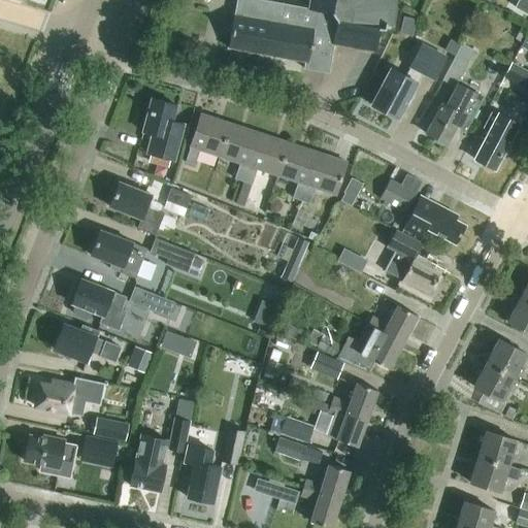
[(309,0),(308,8),(263,0),(236,0),(233,14),(228,47),(304,61),(303,68),(328,72),(333,43),(374,51),(378,29),(384,29),(385,25),(393,26),(395,12),(395,1),(394,0),(309,0)]
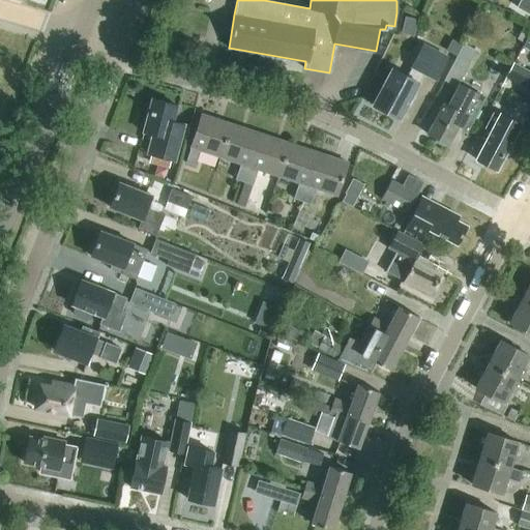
[(529,0),(520,0),(517,7),(529,13),(529,0)]
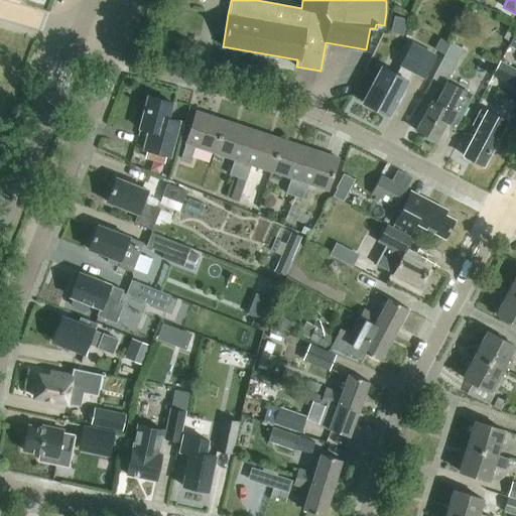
[(515,49),(515,33),(513,32),(506,44),(515,49)]
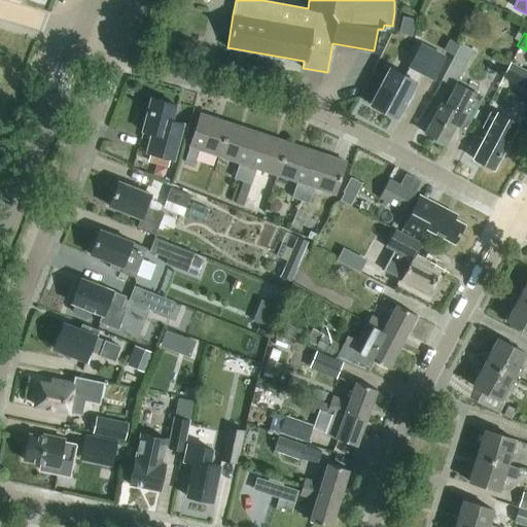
[(459,119),(467,124),(482,97),(457,82),(473,49),(460,43),(441,80),(454,86),(445,105),(441,103),(424,133),(446,144),(459,119)]
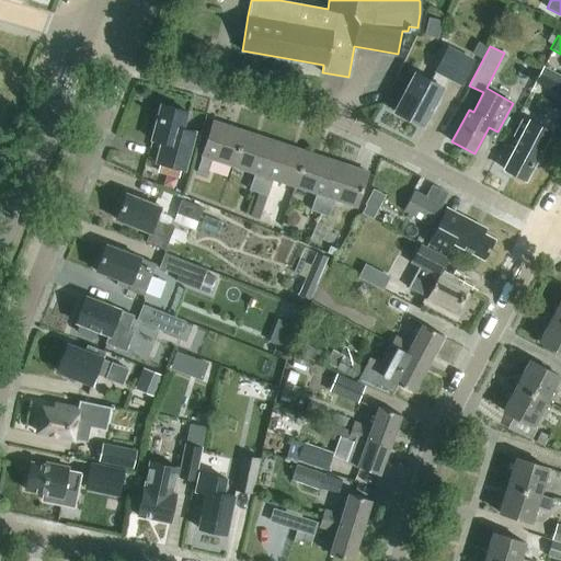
[(460,84),(472,60),(447,47),(435,71),(431,81),(414,72),(393,111),(422,126),(443,88),(447,78),(460,84)]
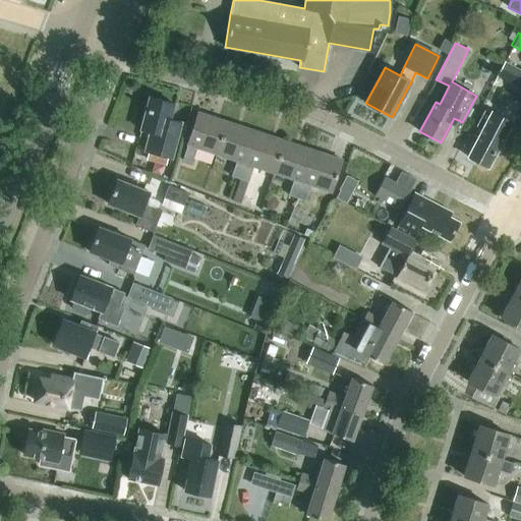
[(520,89),(520,69),(505,61),(497,76),(520,89)]
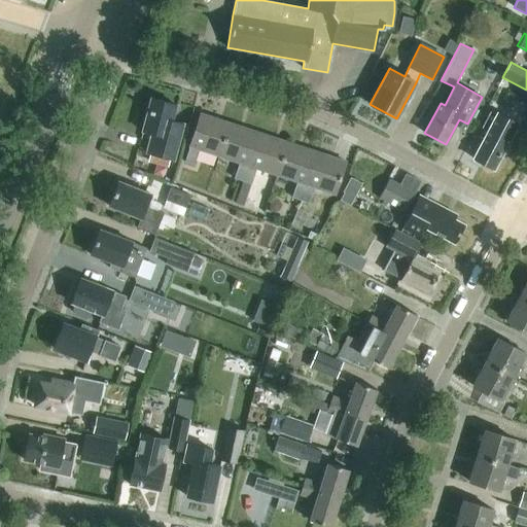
[(175,160),(180,142),(184,123),(171,119),(175,105),(150,98),(142,132),(153,135),(148,152),(175,160)]
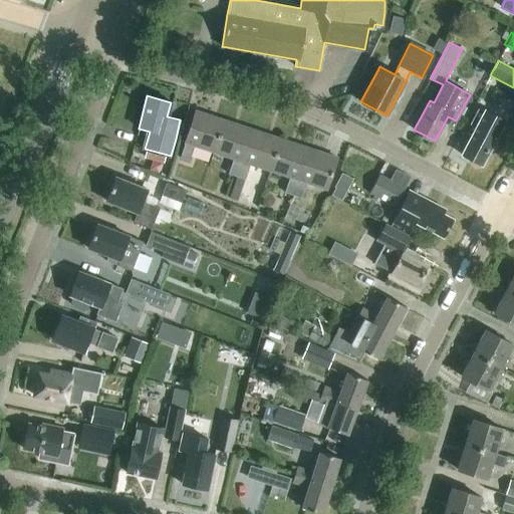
[(213,152),(224,120),(195,111),(185,143),(180,158),(188,161),(194,145),(213,152)]
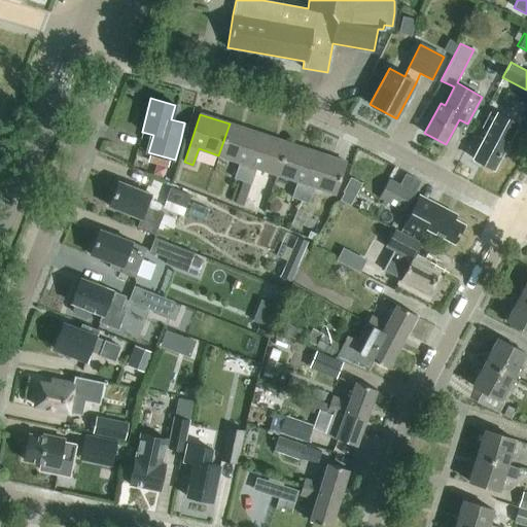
[(499,136),(507,120),(497,114),(489,130),(488,130),(472,159),(493,169),(508,140),(499,136)]
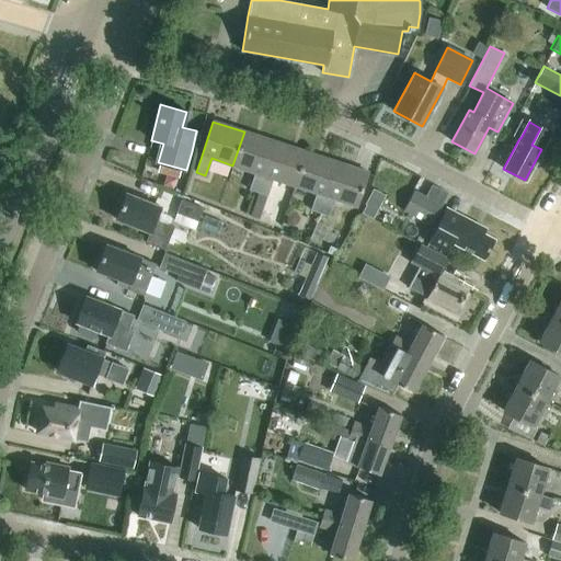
[(258,193),(275,141),(244,132),(232,165),(254,173),(249,190),(258,193)]
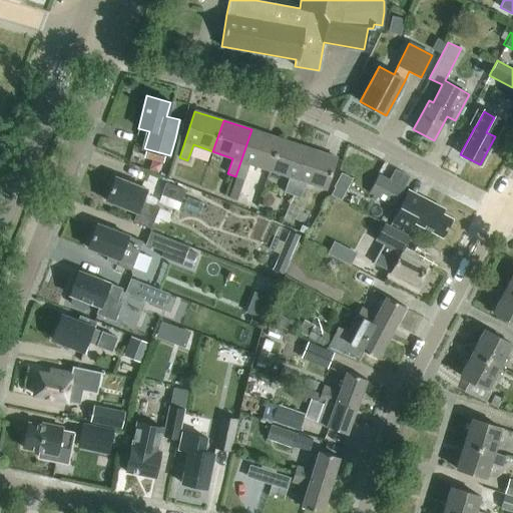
[(270,170),(280,139),(251,129),(235,176),(244,179),(249,163),(270,170)]
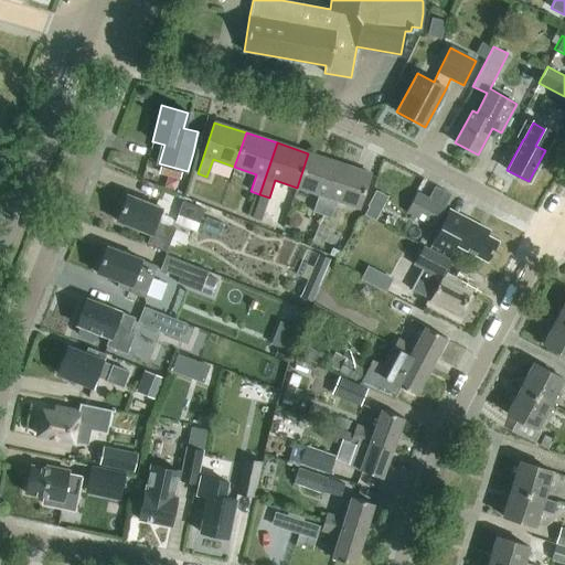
[(322,214),(339,163),(308,153),(297,188),(318,194),(312,212),(322,214)]
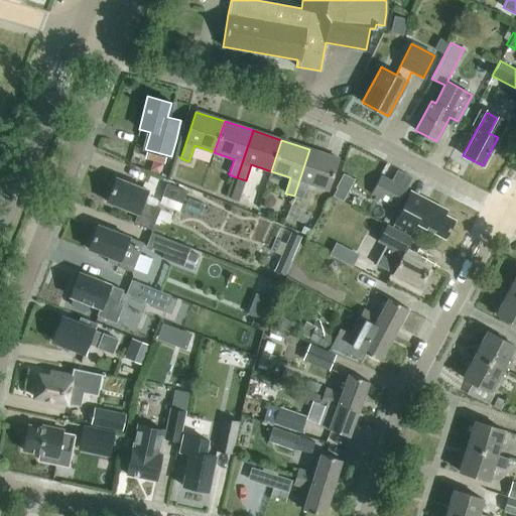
[(309,149),(294,196),(302,199),(307,183),(328,189),(338,159),(309,149)]
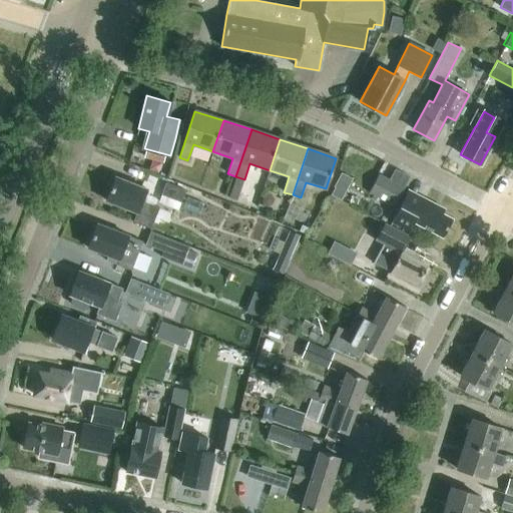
[(165,164),(156,168),(161,176),(169,172),(165,164)]
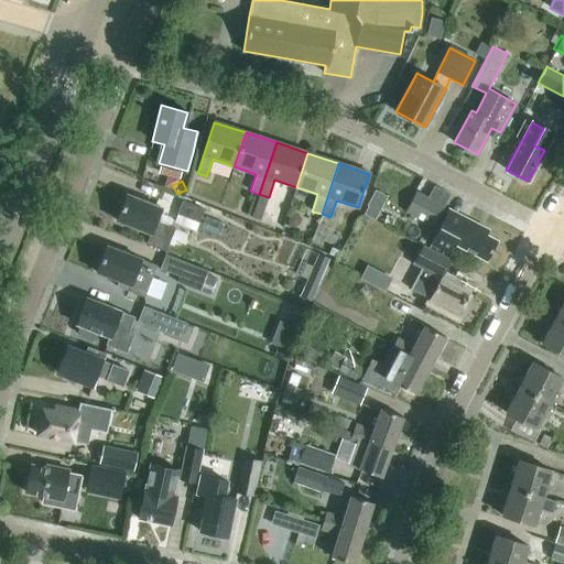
[(433,226),(444,207),(404,186),(393,205),(433,226)]
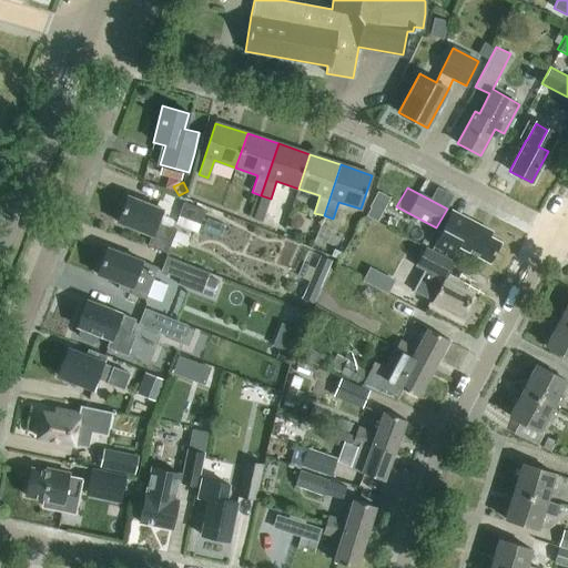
[(166,253),(175,230),(156,222),(162,209),(128,195),(117,222),(151,235),(146,245),(166,253)]
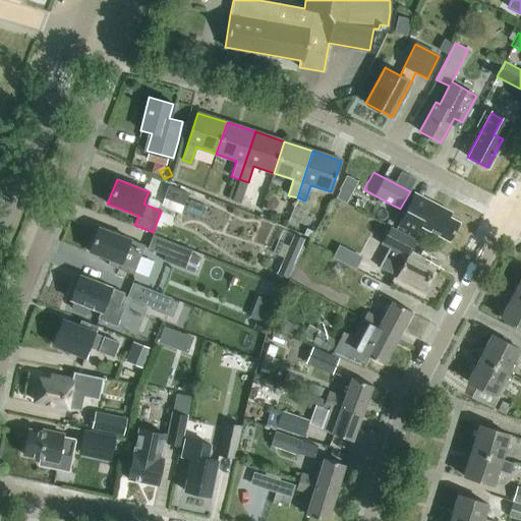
[(183,206),(188,193),(168,185),(164,197),(183,206)]
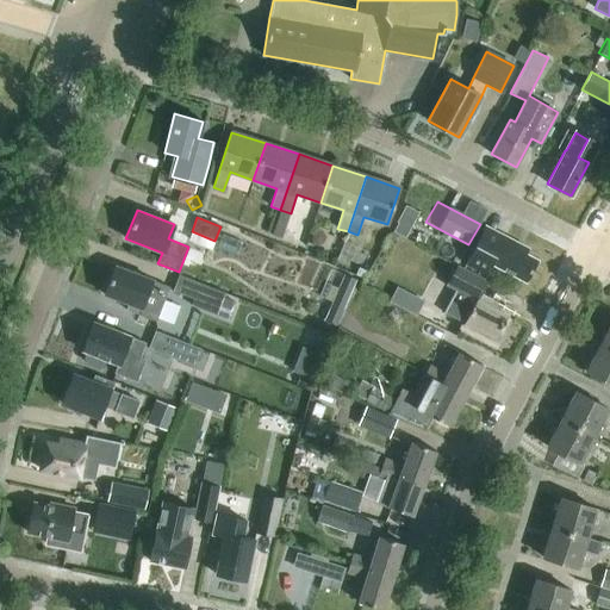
[(405,236),(409,228),(398,222),(393,230),(405,236)]
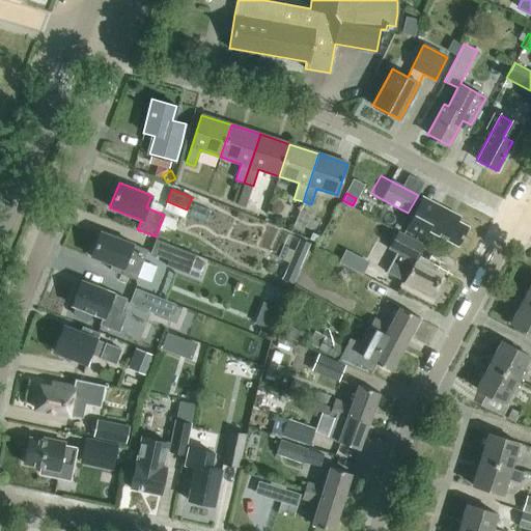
[(437,213),(419,203),(404,230),(423,240),(428,229),(457,245),(467,226),(456,221),(458,217),(440,206),(437,213)]
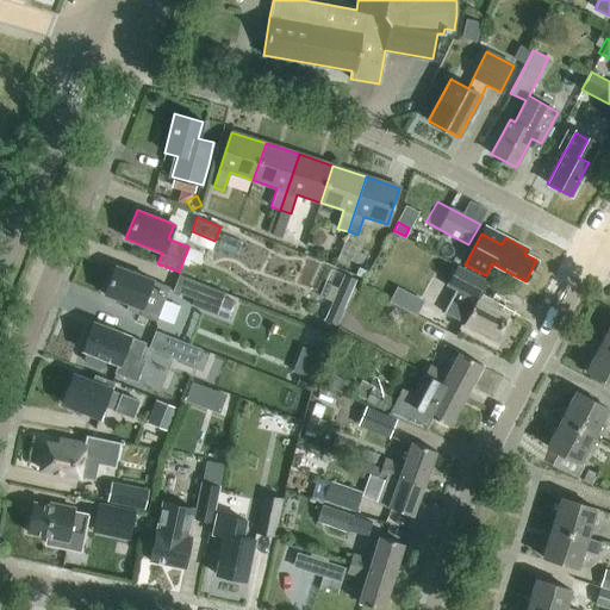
[(155,322),(168,287),(151,281),(153,280),(114,266),(104,294),(139,309),(137,315),(155,322)]
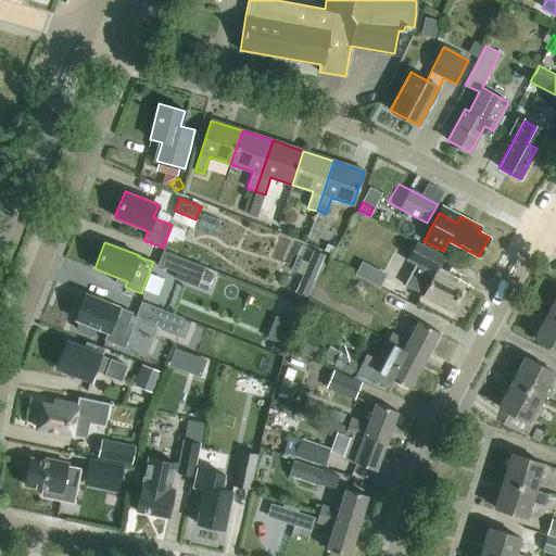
[(451,310),(463,287),(454,282),(456,278),(438,268),(444,256),(417,242),(407,261),(415,264),(404,285),(424,294),(422,294),(451,310)]
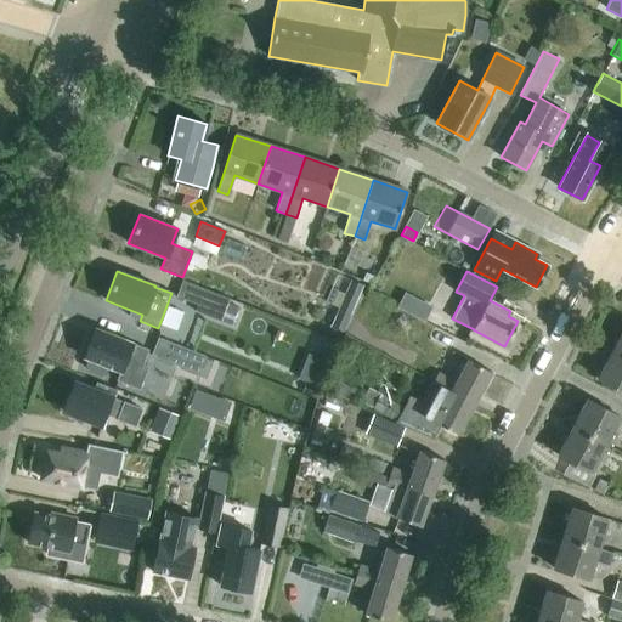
[(343,332),(363,286),(333,272),(317,309),(322,311),(317,321),(343,332)]
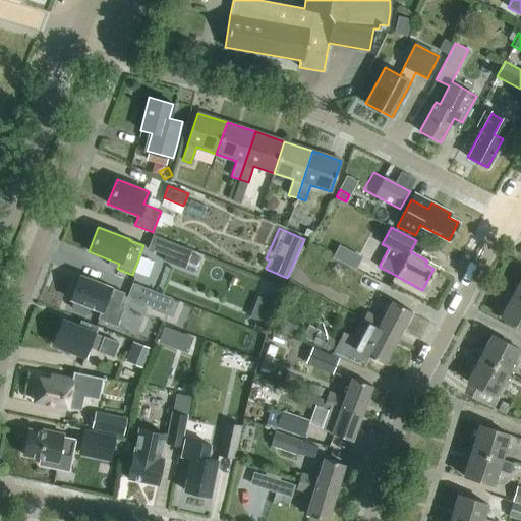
[(193,272),(199,256),(190,253),(191,250),(153,235),(148,248),(166,255),(164,261),(193,272)]
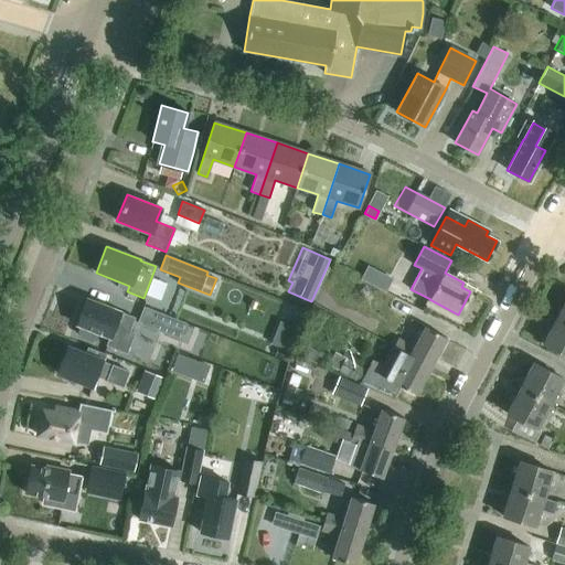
[(372,285),(379,272),(368,266),(361,279),(372,285)]
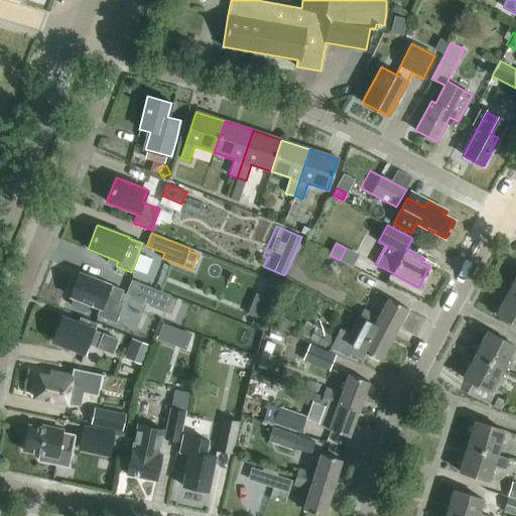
[(115,323),(122,304),(118,302),(122,290),(110,285),(110,284),(79,272),(70,296),(73,298),(72,302),(74,307),(85,311),(89,309),(91,305),(100,308),(97,315),(115,323)]
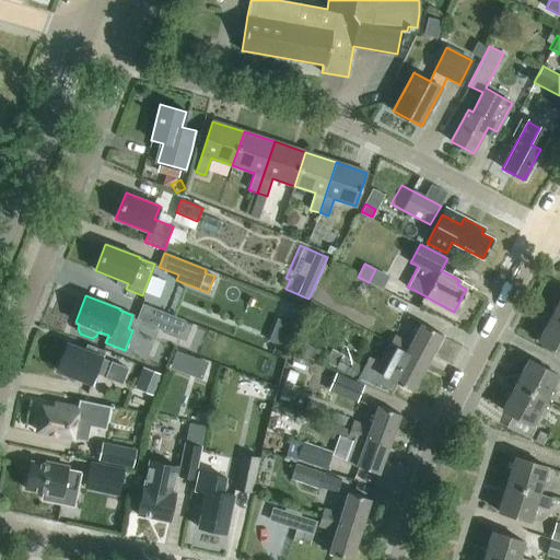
[(177,337),(184,321),(142,304),(136,319),(177,337)]
